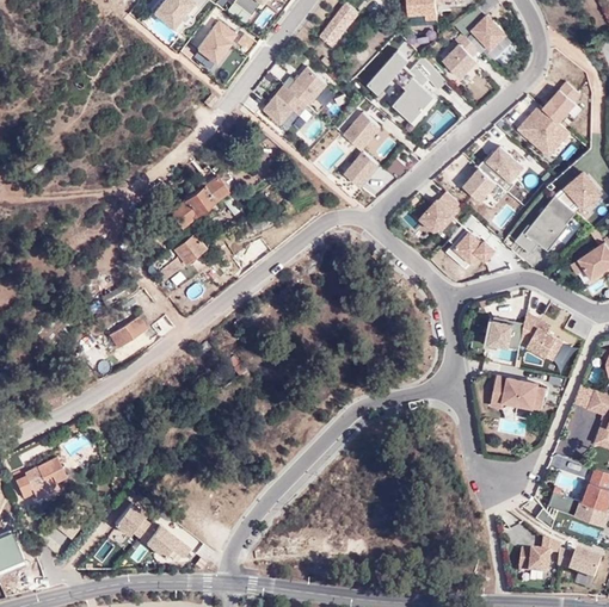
[(158,0),(152,8),(173,23),(191,0),(158,0)]
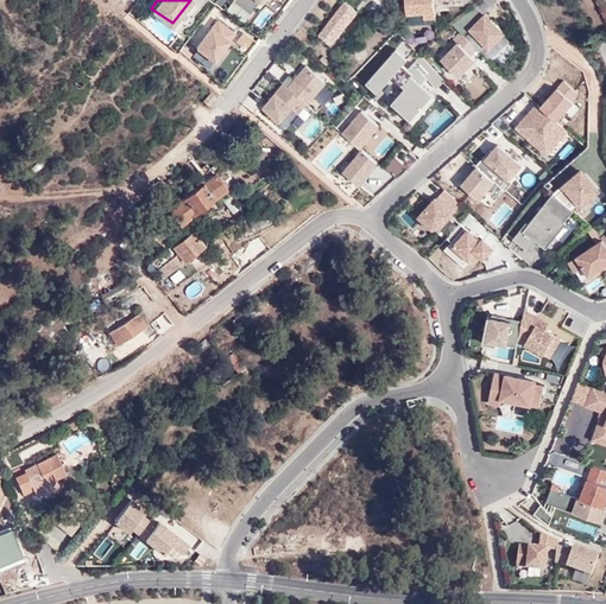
[(260,0),(232,0),(229,4),(251,17),(260,0)]
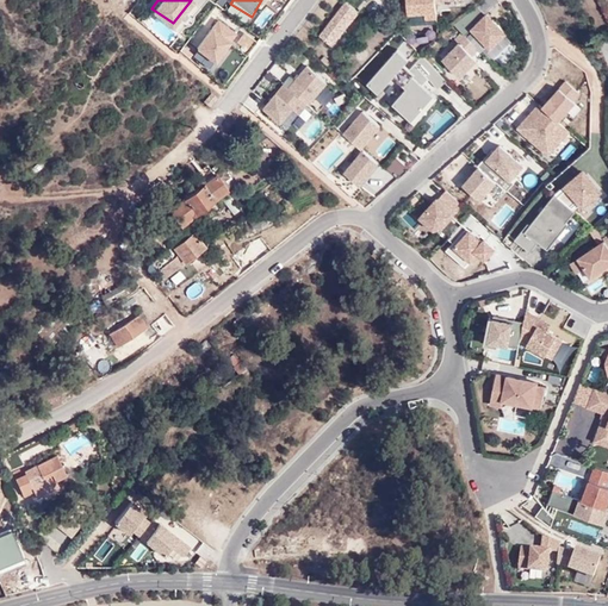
[(264,30),(284,0),(271,0),(254,23),(264,30)]
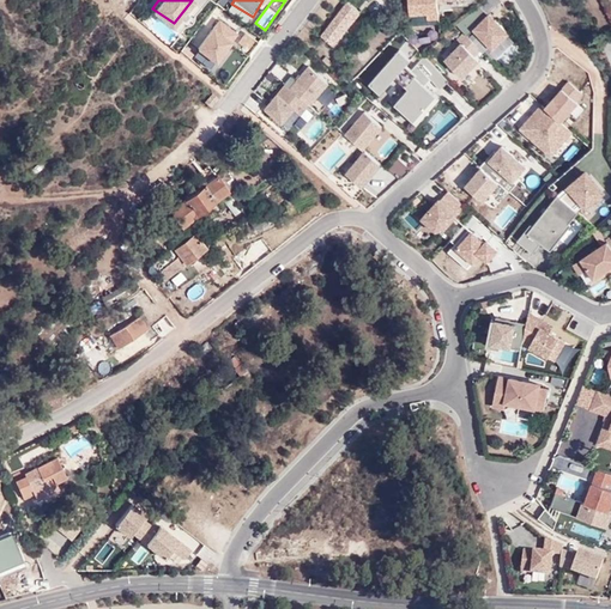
[(411,0),(413,16),(430,14),(430,20),(442,19),(440,0),(411,0)]
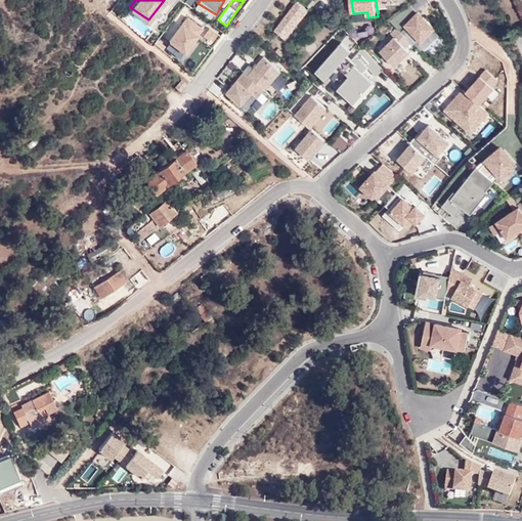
[(308,13),(294,2),(288,10),(292,14),(275,34),(287,42),(302,24),(300,23),(308,13)]
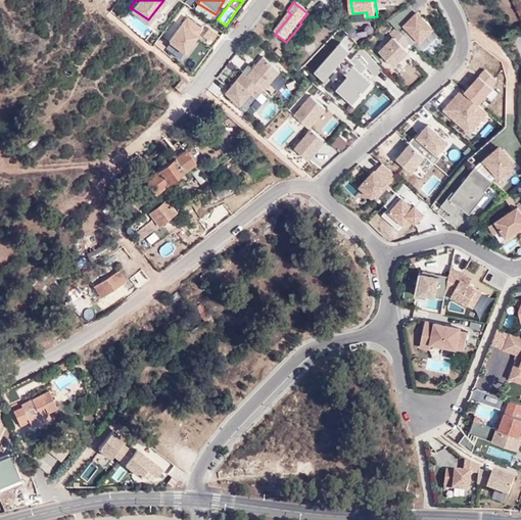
[(416,14),(400,27),(424,49),(437,37),(416,14)]
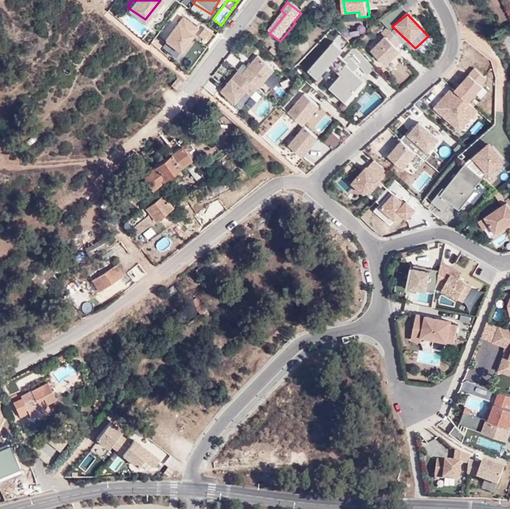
[(178,22),(163,43),(178,52),(194,32),(178,22)]
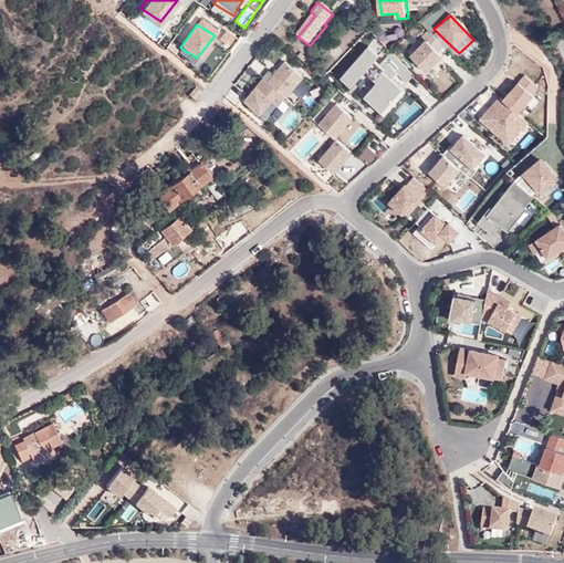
[(444,54),(425,40),(409,59),(426,74),(444,54)]
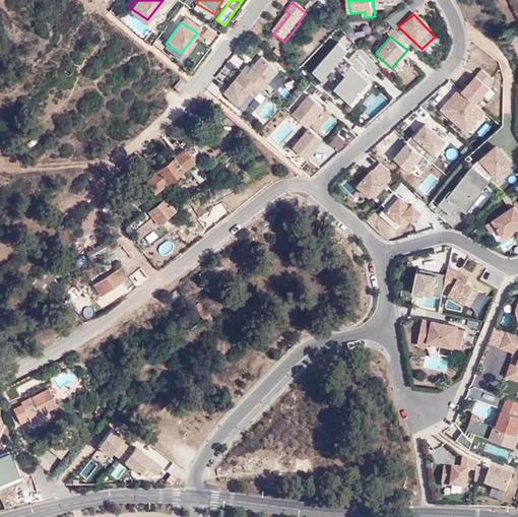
[(341,38),(311,72),(321,79),(333,68),(343,75),(332,89),(352,105),(374,82),(370,79),(380,71),(341,38)]
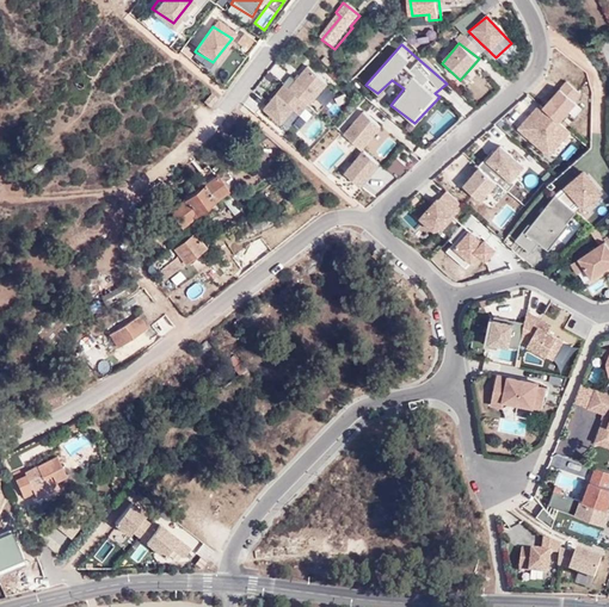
[(305,66),(288,87),(309,104),(327,80),(305,66)]
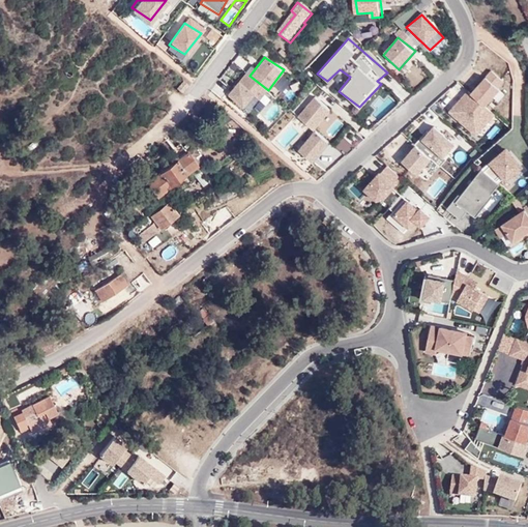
[(245,74),(227,96),(248,113),(268,90),(250,76),(245,74)]
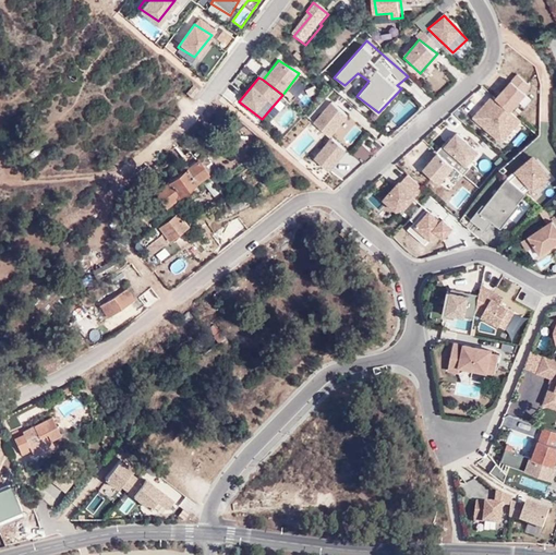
[(526,94),(510,82),(495,98),(510,111),(526,94)]
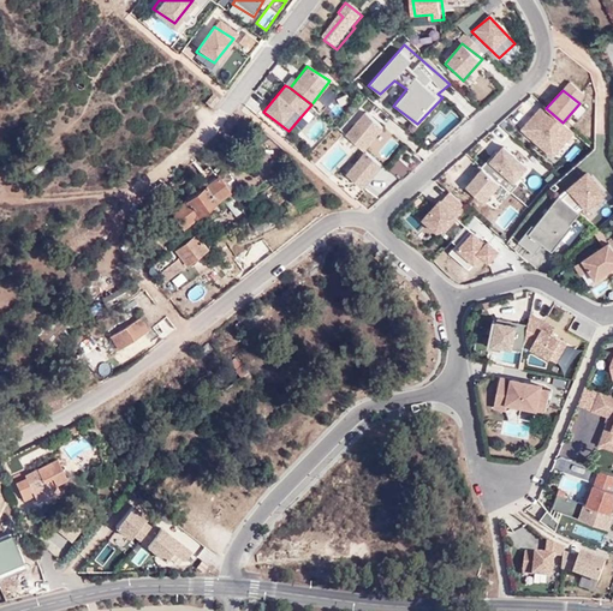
[(333,119),(344,111),(338,103),(327,112),(333,119)]
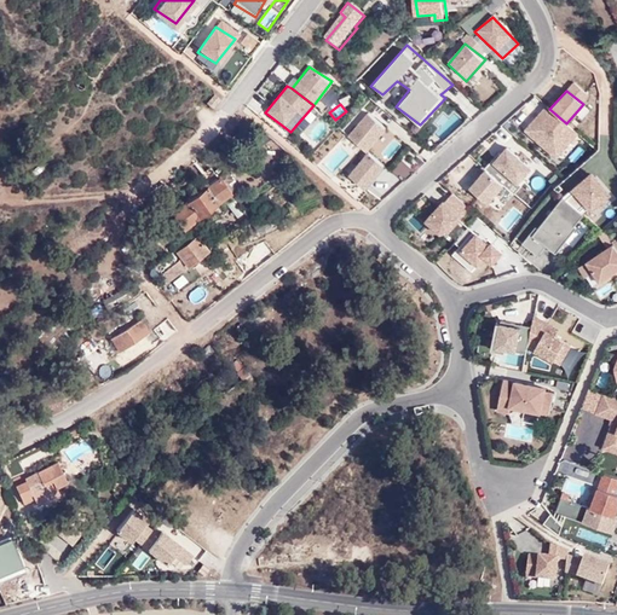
[(549,109),(546,106),(523,131),(555,161),(577,135),(566,123),(549,109)]
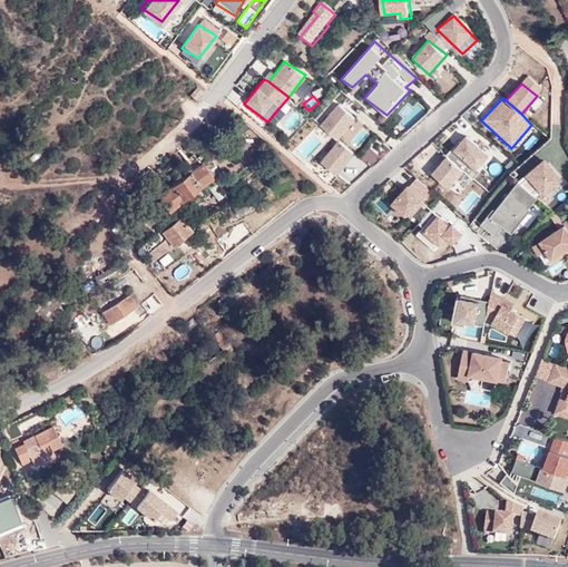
[(338,103),(320,127),(336,139),(358,118),(338,103)]
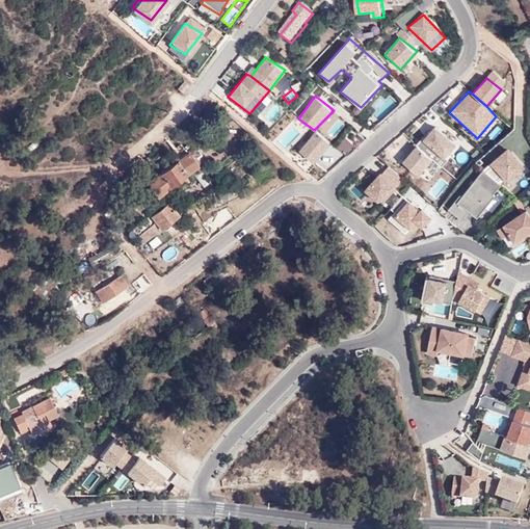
[(456,143),(435,126),(417,147),(432,161),(441,168),(447,162),(444,159),(456,143)]
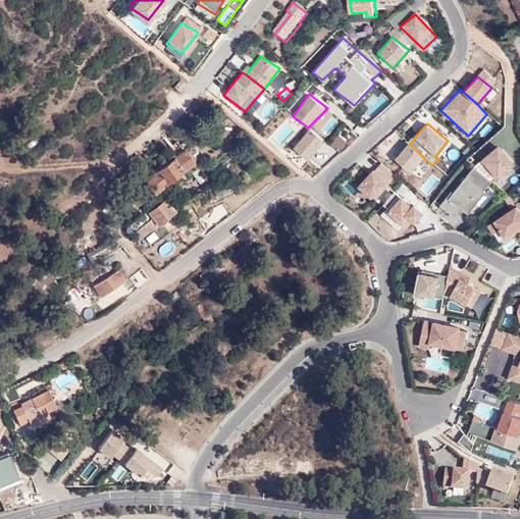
[(308,127),(293,148),(306,160),(324,138),(308,127)]
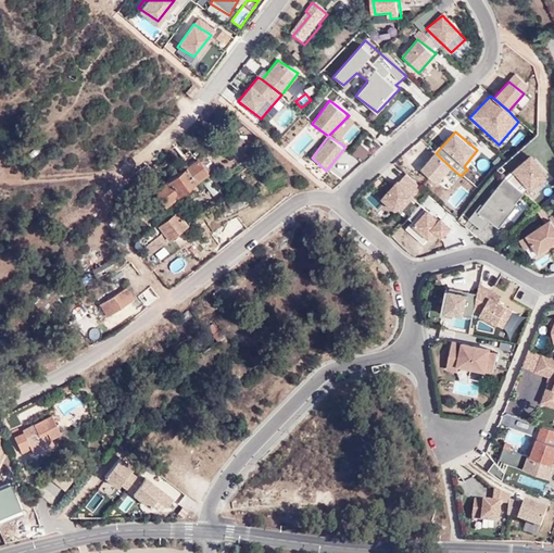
[(436,153),(419,170),(436,185),(452,168),(436,153)]
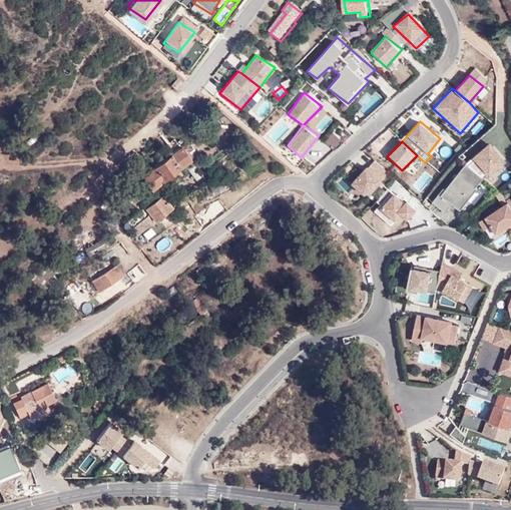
[(506,160),(490,141),(473,155),(489,174),(506,160)]
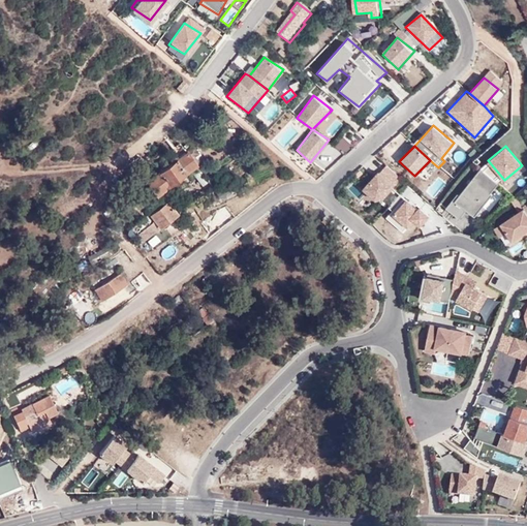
[(177,160),(174,157),(159,168),(162,172),(146,186),(156,198),(195,165),(185,153),(177,160)]
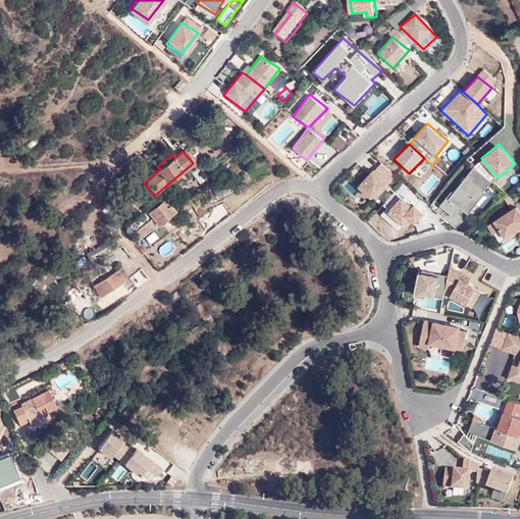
[(448,197),(439,205),(454,216),(460,209),(467,214),(492,184),(473,167),(448,197)]
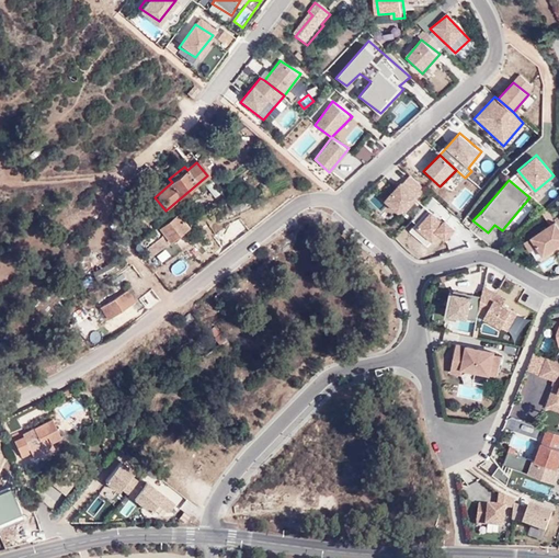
[(212,182),(205,184),(209,197),(217,194),(212,182)]
